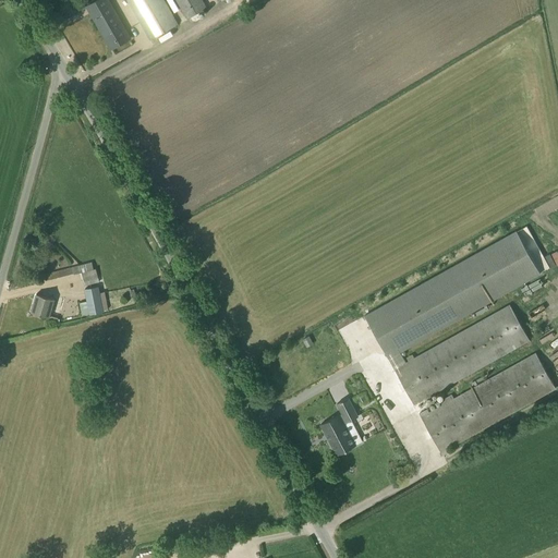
[(106,0),(98,0),(88,7),(106,36),(105,37),(111,49),(130,38),(106,0)]
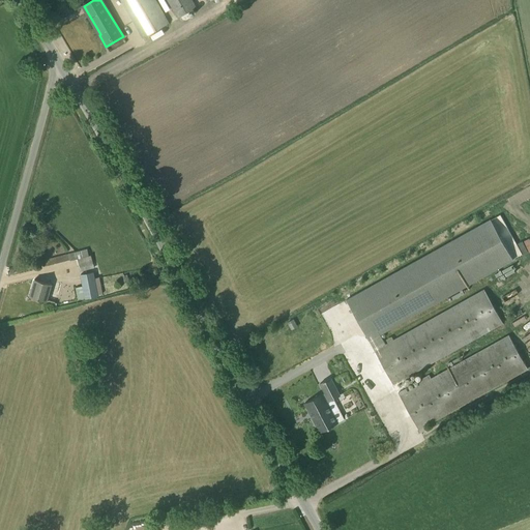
[(169,23),(155,0),(121,0),(143,37),(169,23)]
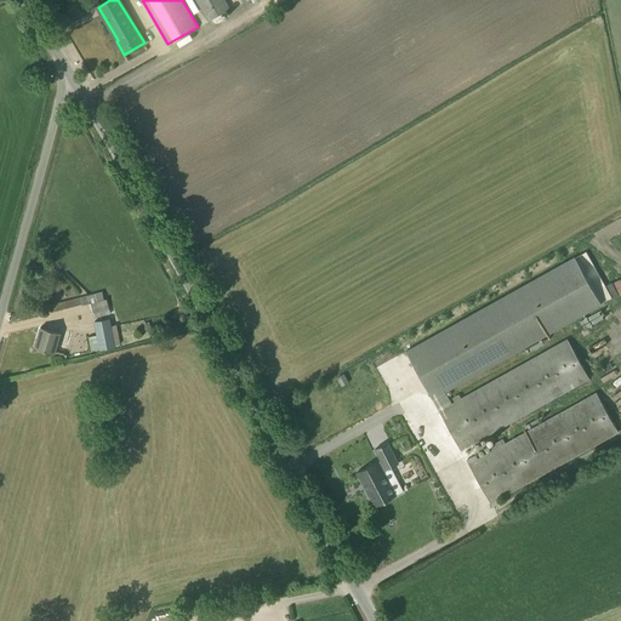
[(197,0),(209,21),(228,10),(222,0),(241,0),(243,1),(244,0),(197,0)]
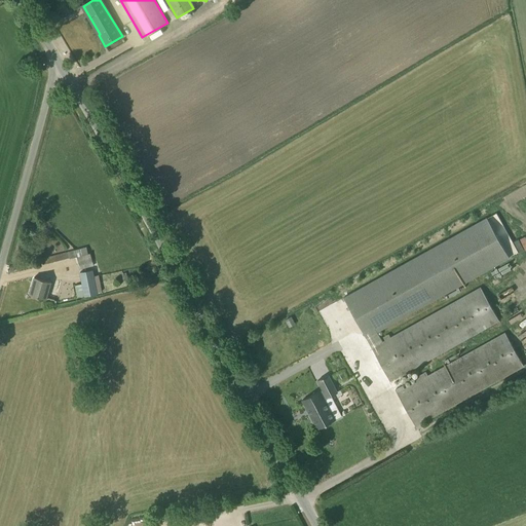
[(499,322),(482,288),(382,341),(377,332),(510,260),(488,220),(344,299),(371,347),(391,379),(499,322)]
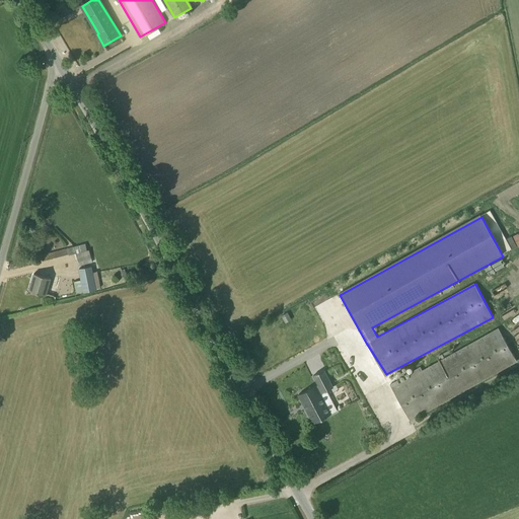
[(518,232),(509,236),(513,247),(518,244),(518,232)]
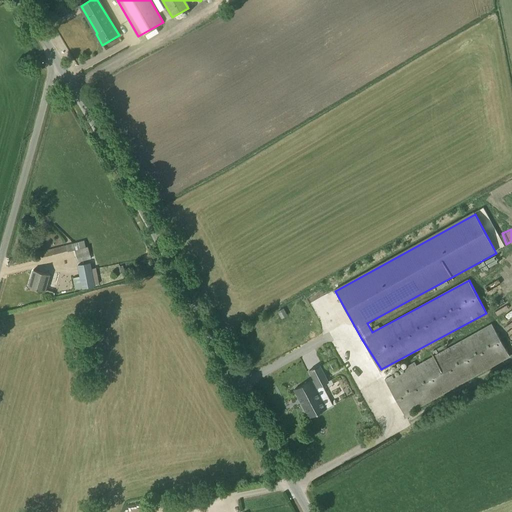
[(77,263),(92,260),(88,245),(86,245),(85,241),(40,252),(41,257),(73,249),(77,263)]
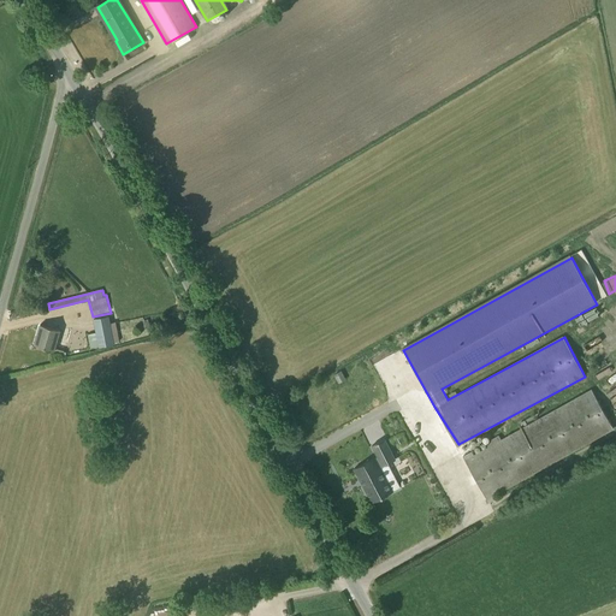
[(94,319),(96,333),(88,335),(90,348),(99,347),(100,348),(114,345),(113,343),(119,342),(116,324),(111,324),(110,317),(94,319)]
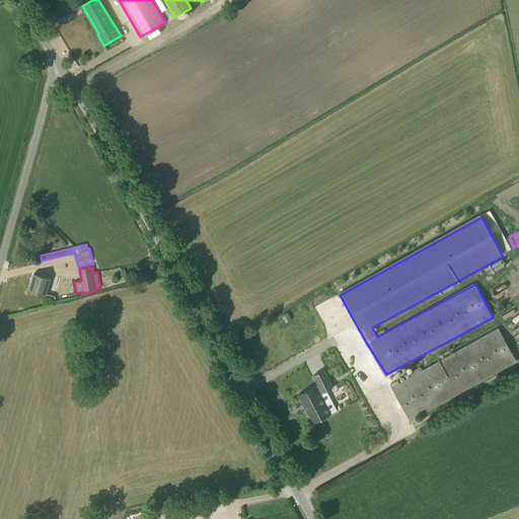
[(51,279),(33,274),(28,291),(46,296),(45,298),(53,300),(54,296),(47,294),(51,279)]
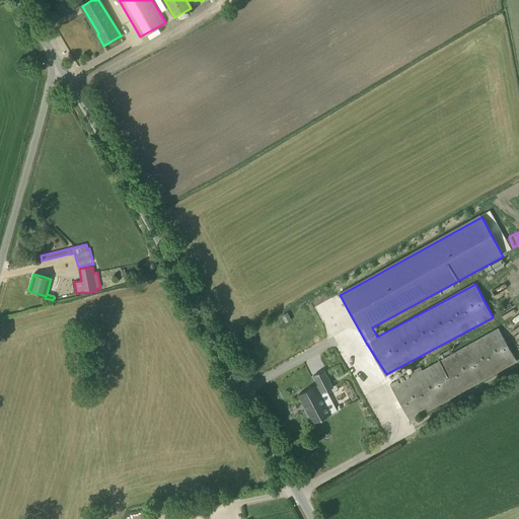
[(497,328),(393,387),(410,422),(516,362),(497,328)]
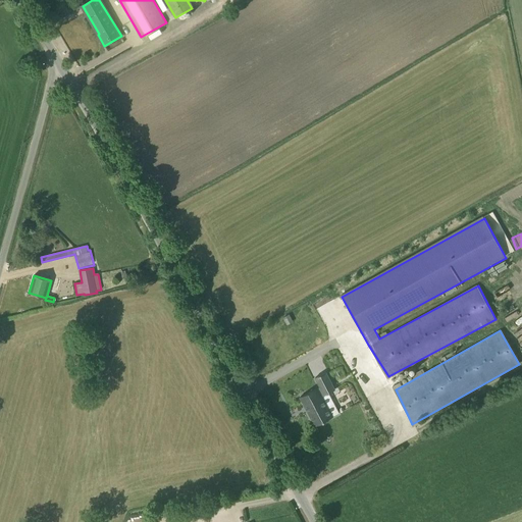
[(300,396),(315,427),(335,417),(325,396),(337,389),(328,371),(313,378),(317,387),(300,396)]
